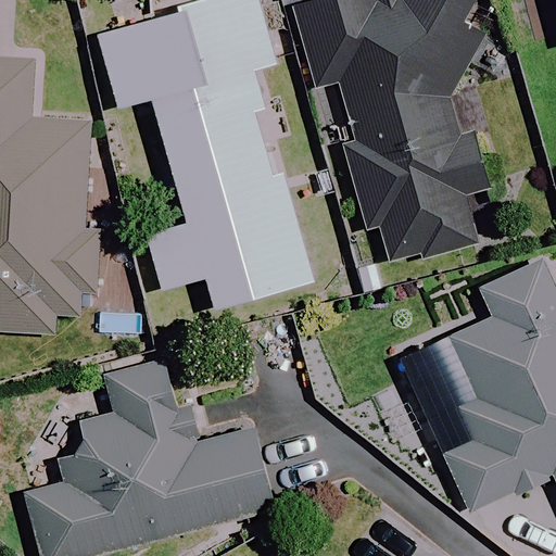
[(274,65),(254,0),(217,0),(96,37),(117,110),(149,101),(186,225),(144,237),(161,292),(203,279),(213,313),(313,282),(279,173),(270,175),(252,111),(262,108),(251,72),(274,65)]
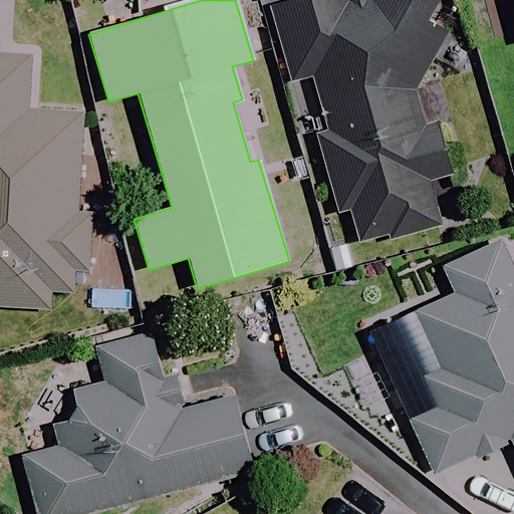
[(304,77),(335,217),(348,214),(356,246),(440,228),(430,181),(446,177),(435,124),(422,126),(416,101),(465,11),(444,0),(361,0),(345,30),(338,0),(266,0),(285,81),(304,77)]
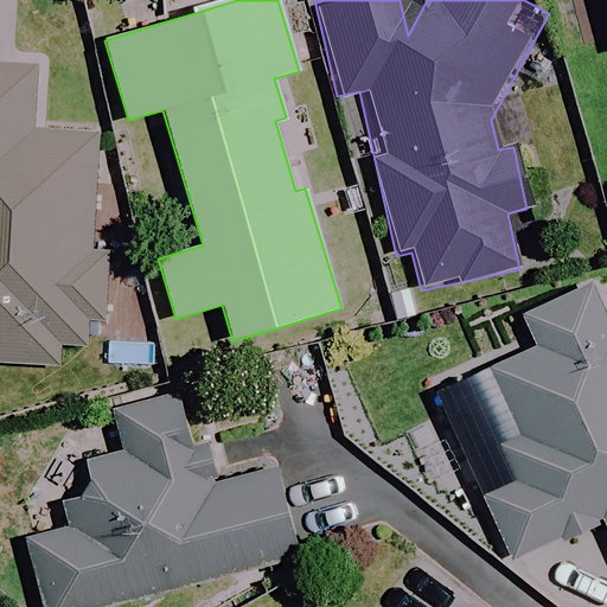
[(104,251),(93,251),(97,136),(30,133),(32,68),(0,66),(0,363),(59,366),(61,344),(89,345),(90,320),(102,321),(104,251)]
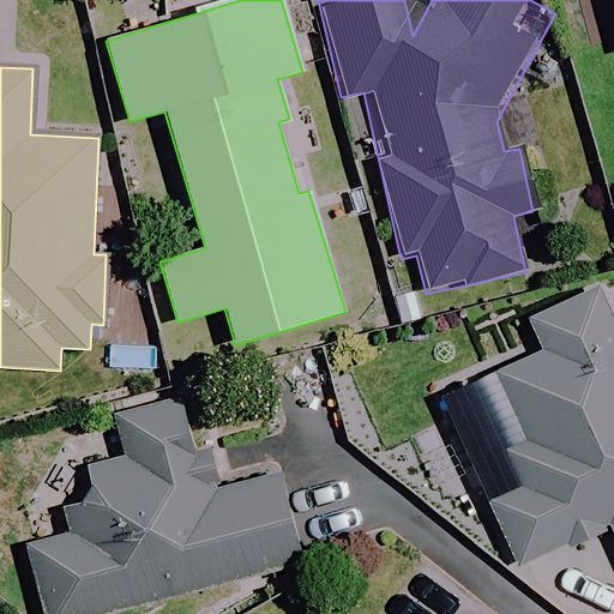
[(566,546),(569,552),(603,537),(601,533),(611,529),(613,537),(613,319),(601,288),(527,318),(542,356),(486,379),(513,447),(504,451),(519,491),(488,504),(513,567),(566,546)]
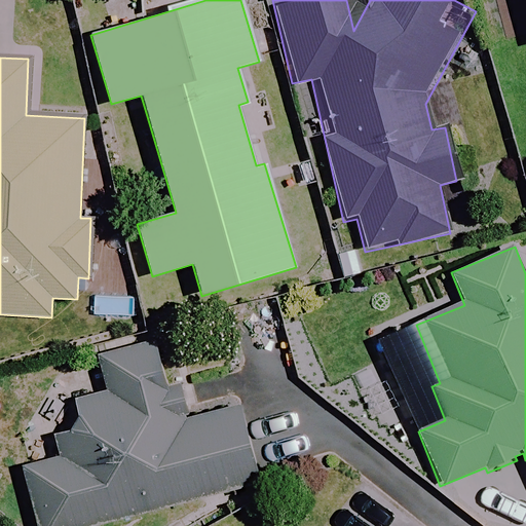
[(107,391),(85,397),(59,445),(62,460),(23,471),(36,525),(97,525),(258,483),(237,405),(185,418),(163,337),(97,354),(107,391)]
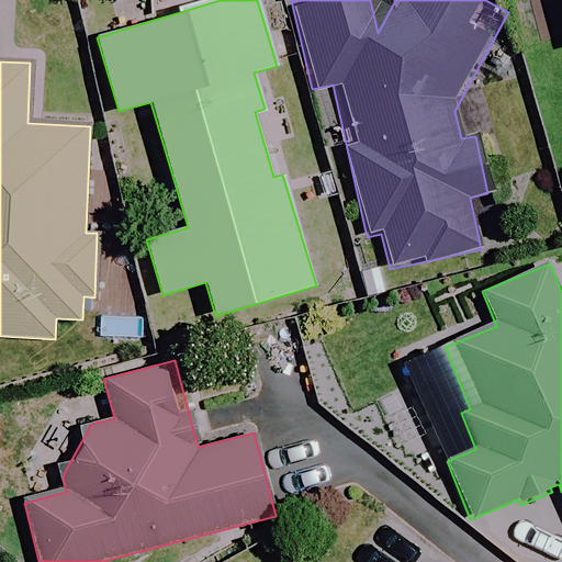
All buildings are outlined.
